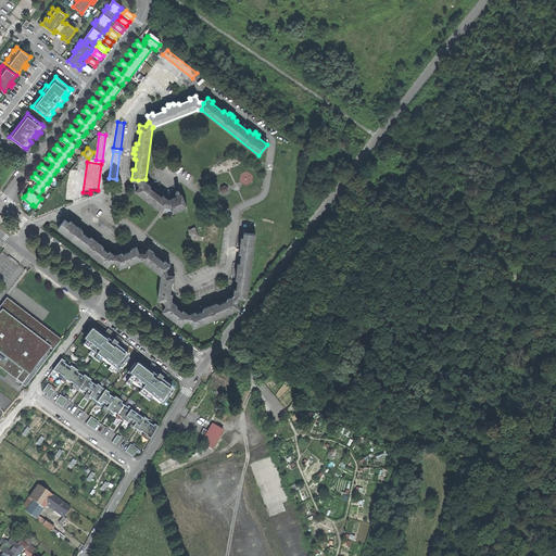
[(65,200),(73,201),(76,171),(70,171),(65,200)]
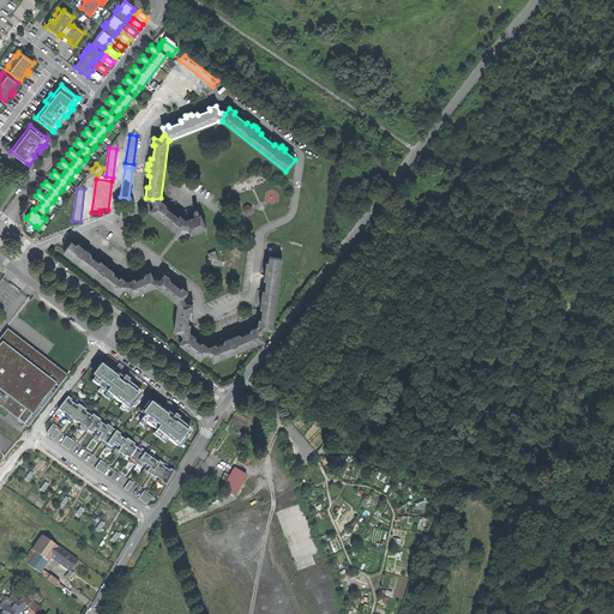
[(150,211),(163,221),(172,211),(164,206),(167,204),(162,200),(161,198),(152,199),(154,202),(152,202),(154,203),(155,204),(155,205),(150,211)]
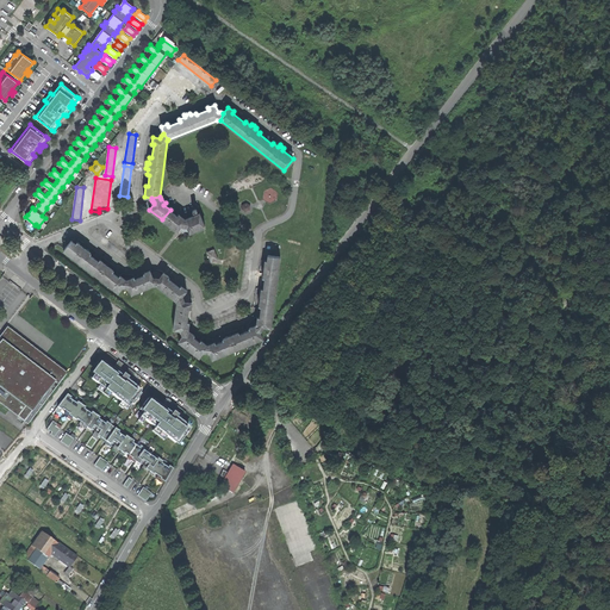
[(176,230),(181,225),(184,218),(178,213),(176,215),(170,210),(162,219),(176,230)]
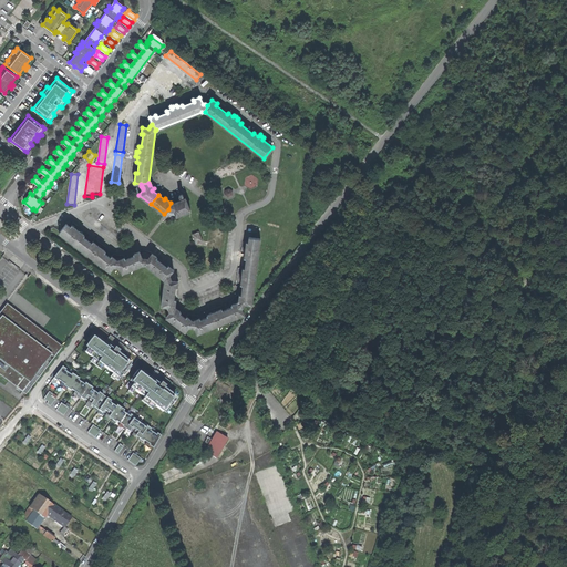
[(191,210),(186,197),(171,203),(168,209),(172,210),(172,209),(173,209),(174,209),(176,216),(191,210)]
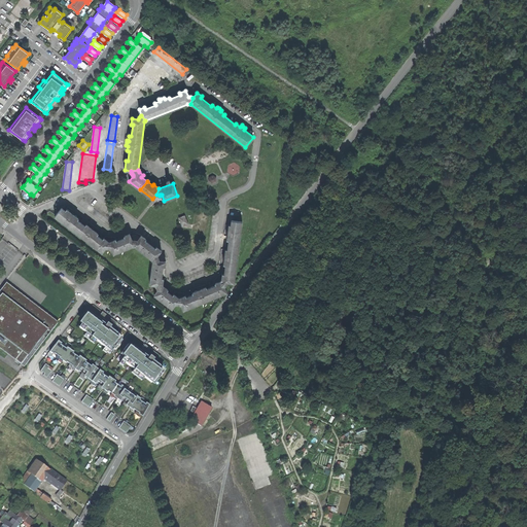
[(108,248),(111,247),(110,241),(109,241),(108,241),(104,237),(103,239),(97,234),(98,233),(94,230),(96,229),(94,226),(92,224),(90,226),(86,223),(85,225),(77,219),(78,217),(74,215),(76,213),(74,212),(72,210),(70,212),(67,209),(65,210),(61,207),(55,215),(102,252),(106,247),(108,248)]
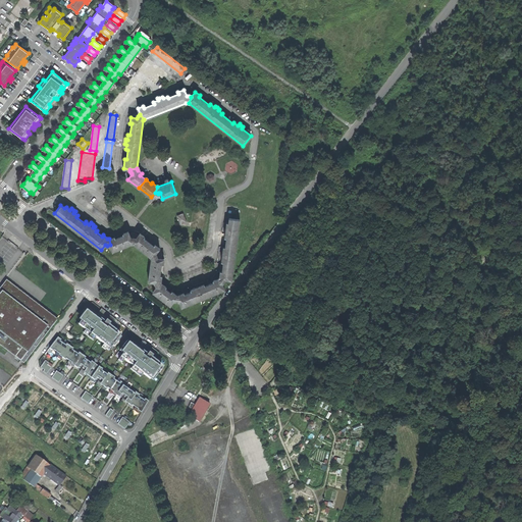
[(183,213),(176,215),(180,223),(186,221),(183,213)]
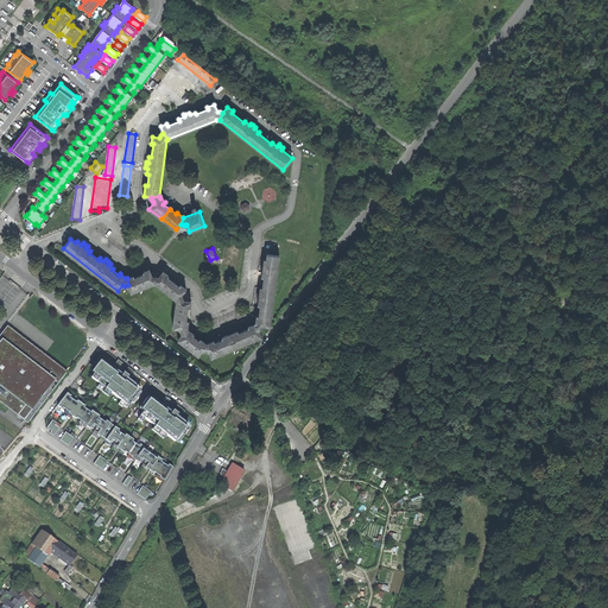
[(279,255),(267,253),(266,260),(264,259),(264,265),(261,265),(260,267),(260,271),(263,271),(261,277),(264,277),(263,287),(260,287),(260,293),(257,293),(257,296),(257,299),(259,299),(258,305),(260,305),(259,316),(257,316),(255,322),(263,325),(270,325),(279,255)]
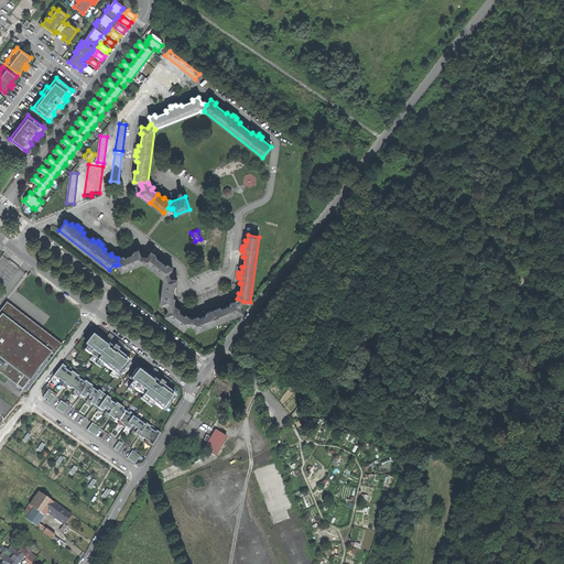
[(142,263),(143,262),(147,257),(144,257),(144,256),(143,256),(142,256),(139,249),(132,251),(133,253),(125,258),(123,256),(118,258),(119,264),(121,271),(142,263)]
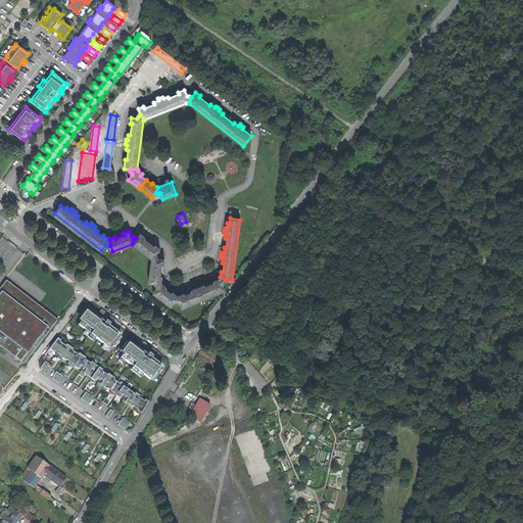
[(155,285),(157,287),(161,283),(161,282),(161,280),(161,276),(160,276),(161,265),(163,265),(164,258),(157,257),(157,255),(156,254),(155,253),(159,248),(155,244),(154,246),(144,238),(145,236),(140,233),(136,238),(133,243),(151,257),(148,281),(155,282),(155,285)]
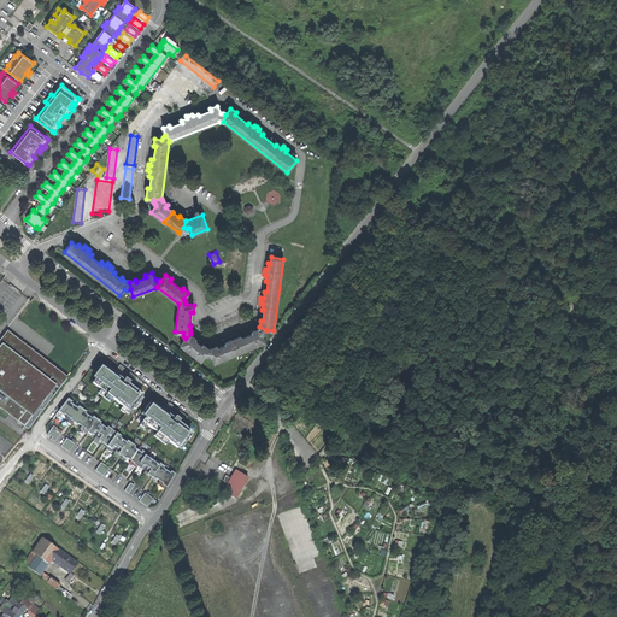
[(70,378),(9,331),(5,338),(0,342),(5,346),(0,351),(0,407),(29,430),(70,378)]
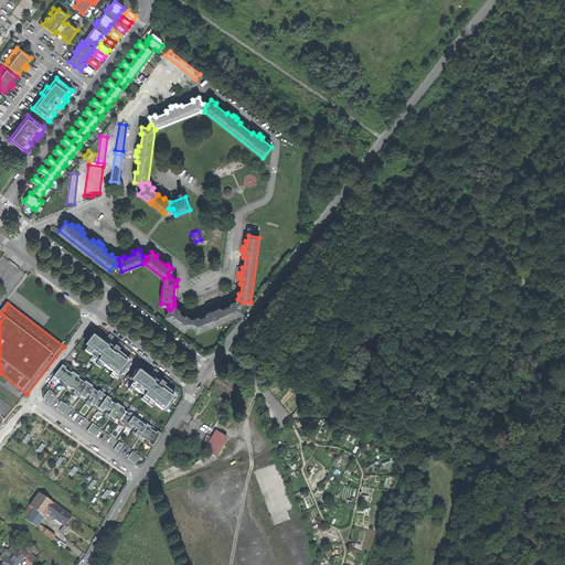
[(120,375),(131,361),(94,333),(86,344),(88,347),(85,350),(120,375)]
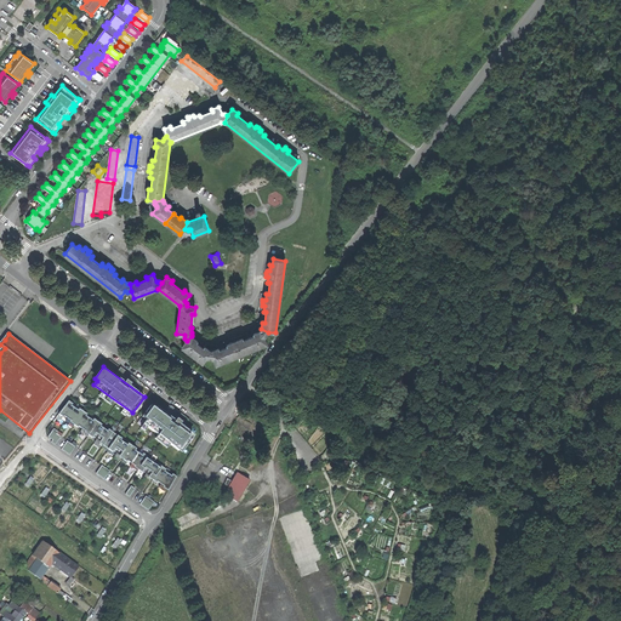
[(176,476),(68,400),(58,414),(66,417),(167,490),(176,476)]
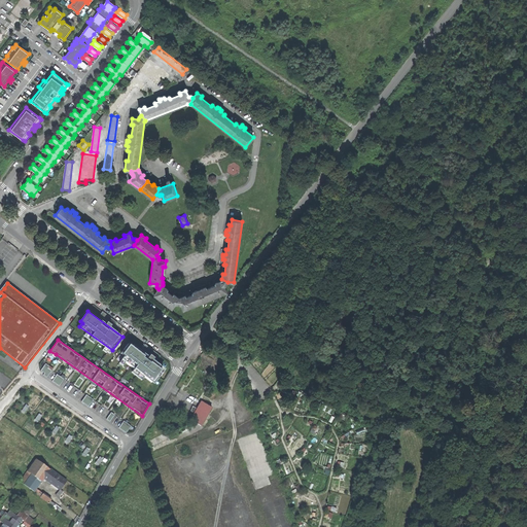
[(165,370),(130,343),(121,353),(126,356),(123,359),(154,384),(165,370)]
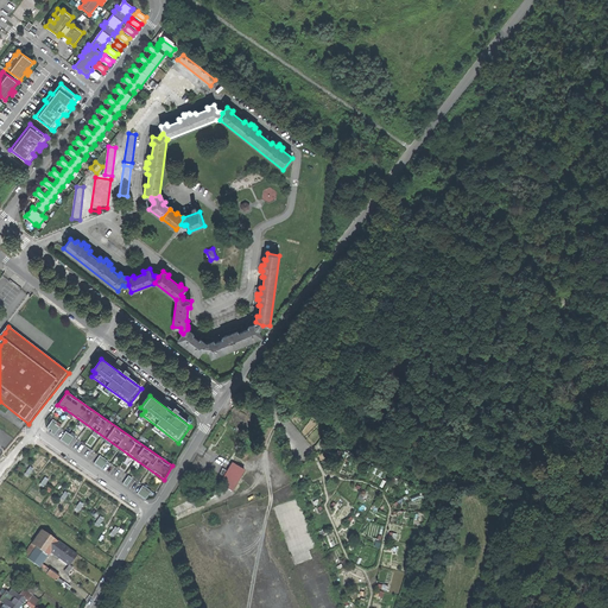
[(54,435),(59,428),(55,424),(56,423),(52,419),(48,428),(51,431),(50,432),(54,435)]
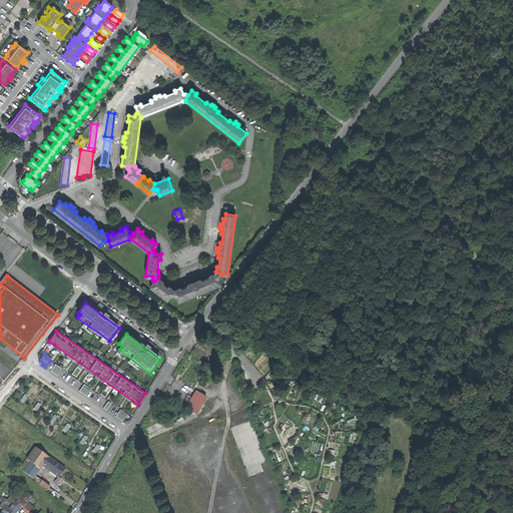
[(55,365),(51,371),(57,376),(62,369),(55,365)]
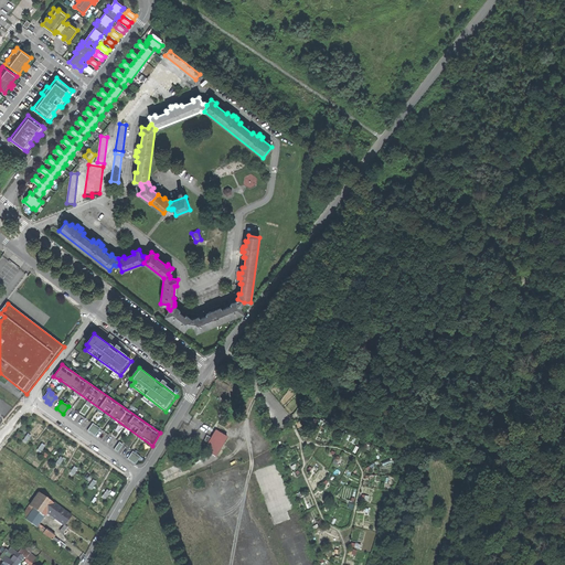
[(237,422),(232,432),(238,436),(244,425),(237,422)]
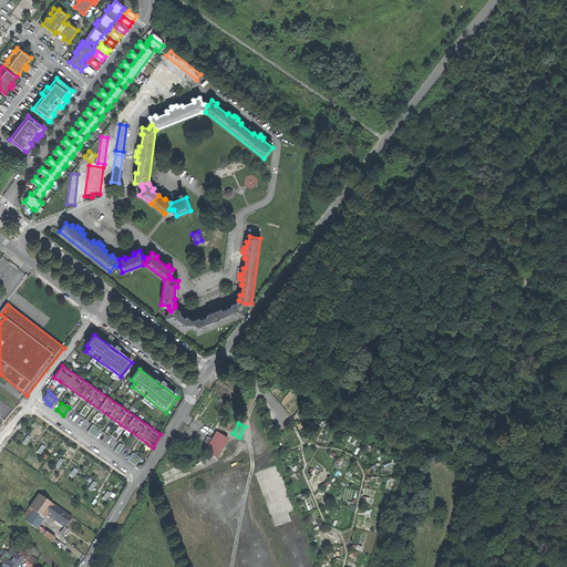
[(92,425),(88,432),(95,437),(100,430),(92,425)]
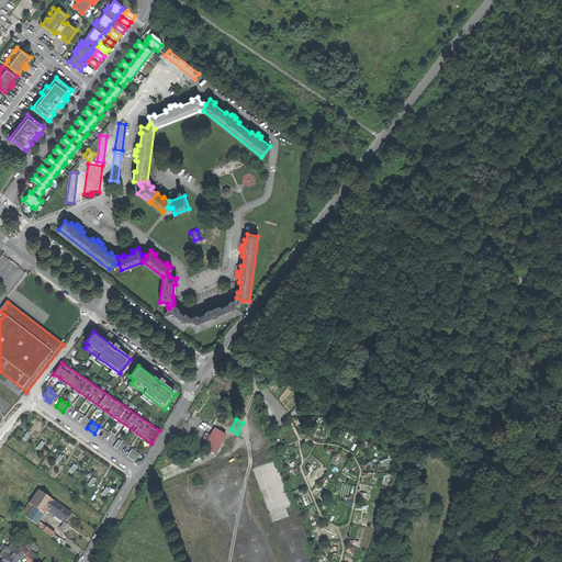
[(205,449),(215,454),(226,435),(215,428),(210,436),(208,440),(203,448),(205,449)]
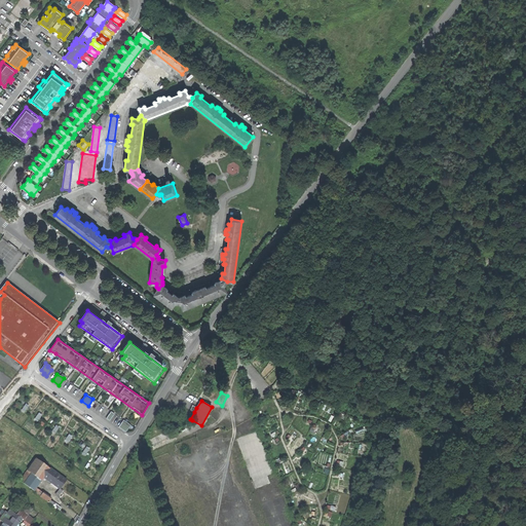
[(123,420),(118,427),(125,431),(130,425),(123,420)]
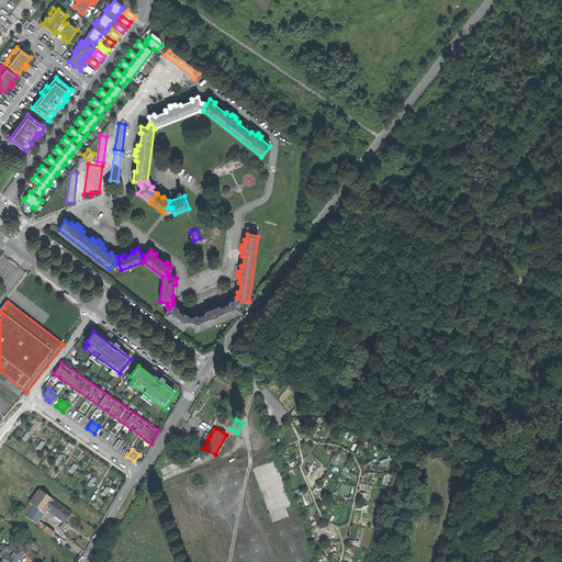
[(191,464),(209,457),(205,449),(188,457),(191,464)]
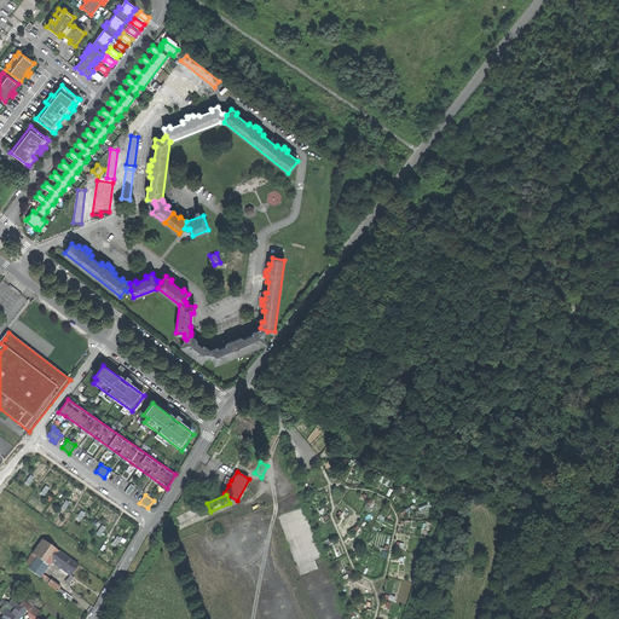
[(174,518),(178,526),(200,516),(196,508),(174,518)]
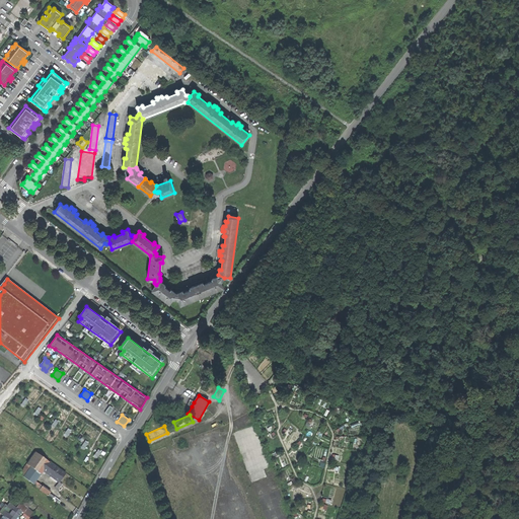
[(65,472),(35,451),(30,457),(20,472),(31,480),(38,487),(48,495),(51,492),(35,479),(44,469),(51,474),(59,480),(65,472)]
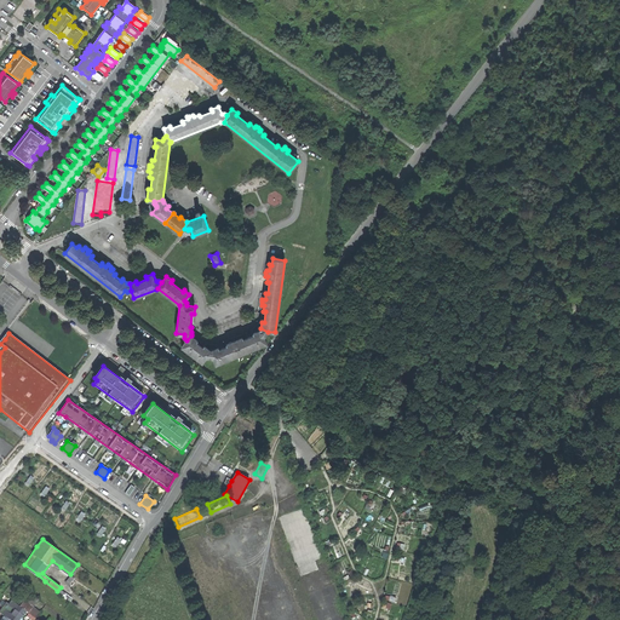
[(26,609),(29,612),(35,615),(40,609),(33,606),(39,598),(27,589),(21,597),(23,598),(23,600),(15,592),(13,593),(13,596),(11,598),(26,609)]
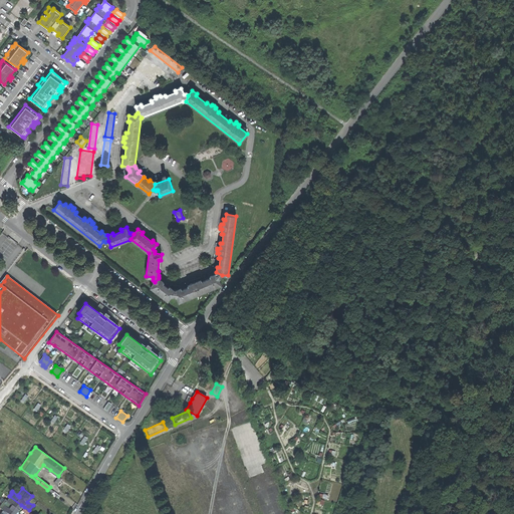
[(10,513),(14,513),(21,505),(9,496),(0,489),(0,506),(3,509),(10,513)]
